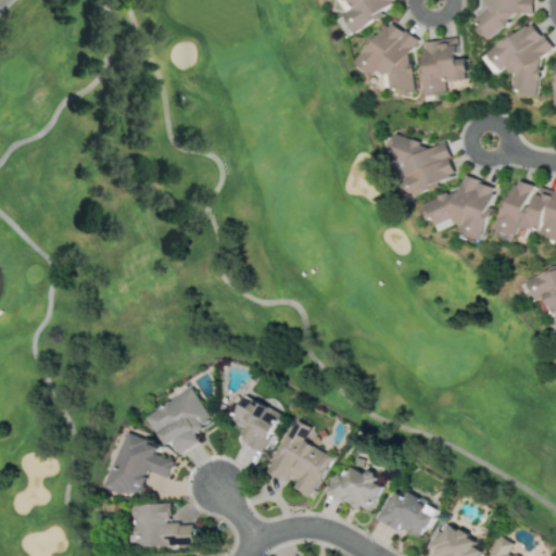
[(354,29),(399,3),(396,0),(344,0),(345,1),(342,3),(346,12),(344,13),(354,29)]
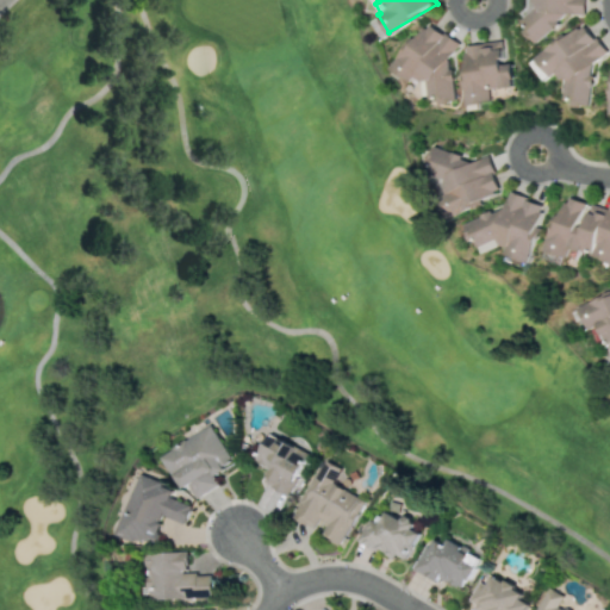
[(584,14),(584,0),(524,0),(524,36),(561,36),(562,14),(584,14)]
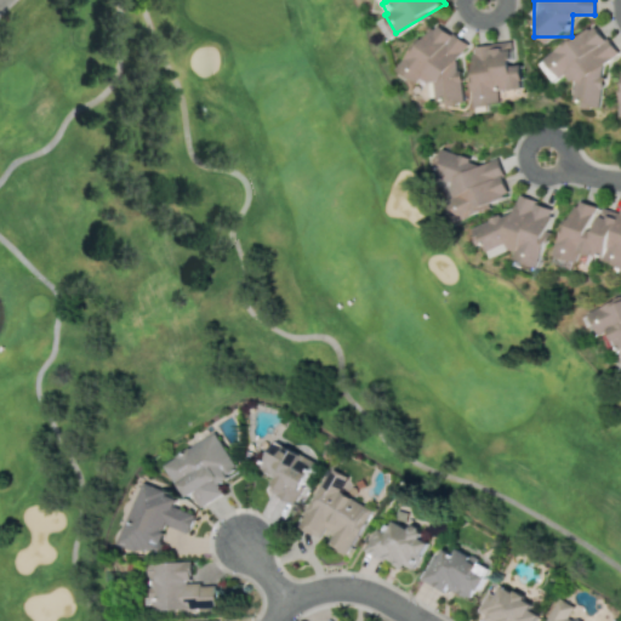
[(468,43),(434,23),(426,38),(417,39),(399,70),(419,81),(437,80),(437,98),(448,104),(465,103),(462,53),(468,43)]
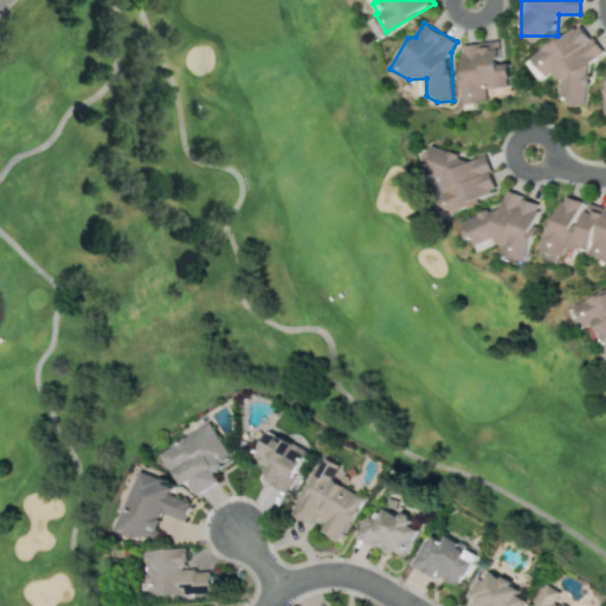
[(588,105),(593,60),(603,53),(580,23),(565,34),(561,34),(530,56),(546,76),(548,75),(565,77),(563,92),(571,103),(588,105)]
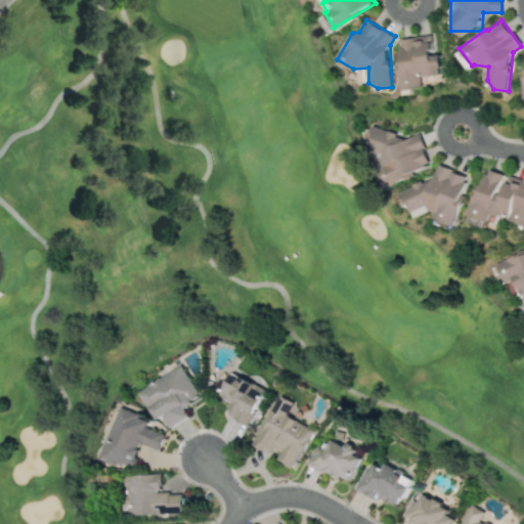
[(401,90),(424,87),(422,77),(443,74),(441,53),(434,53),(432,35),(399,39),(401,57),(398,57),(401,90)]
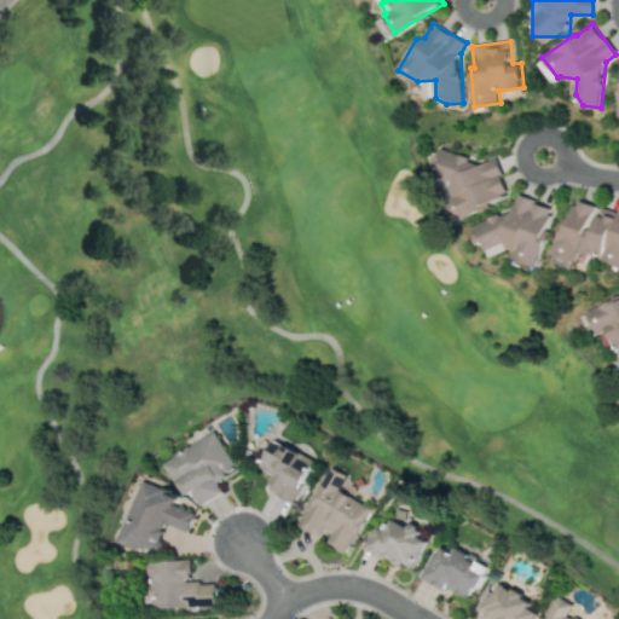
[(497,157),(472,165),(467,148),(437,157),(453,215),(509,198),(497,157)]
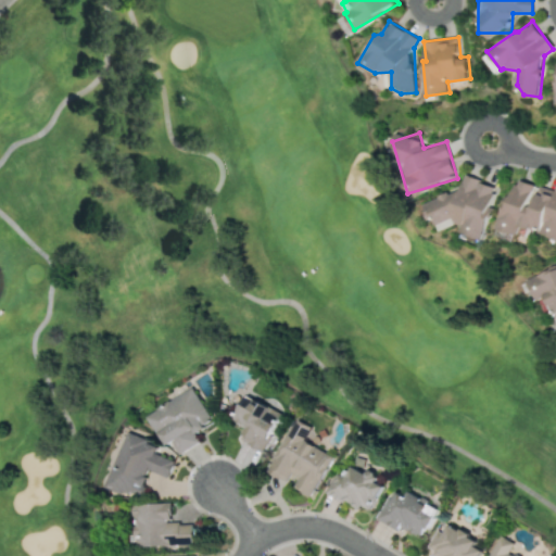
[(483,239),(492,214),(490,210),(496,190),(494,185),(465,174),(459,190),(452,193),(451,192),(422,203),(429,218),(437,222),(440,230),(458,224),(460,225),(464,232),(483,239)]
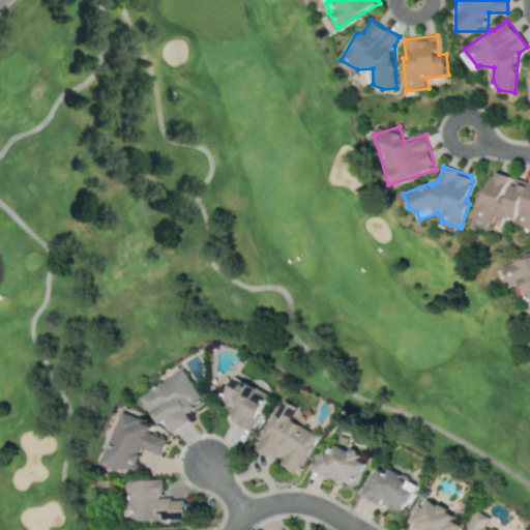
[(529,225),(529,175),(528,180),(513,177),(508,195),(504,195),(509,175),(493,171),(489,187),(482,185),(474,218),(495,224),(496,216),(529,225)]
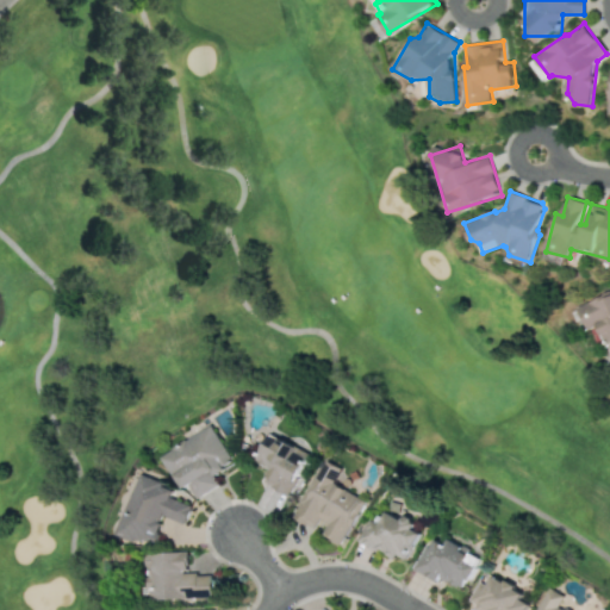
[(609,292),(576,305),(585,330),(598,325),(609,353),(609,360),(609,363),(609,366),(609,292)]
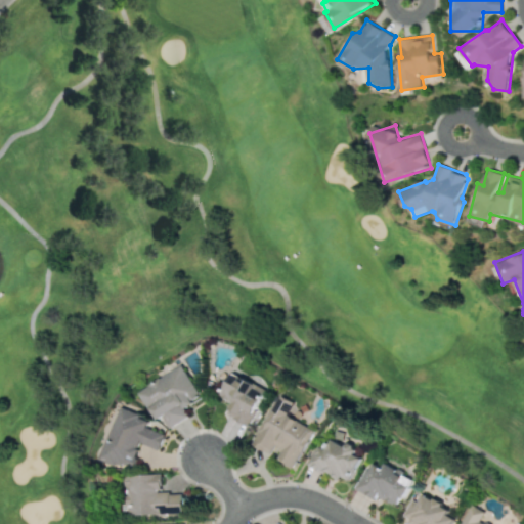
[(168,428),(188,417),(183,406),(201,397),(182,365),(137,390),(155,422),(162,418),(168,428)]
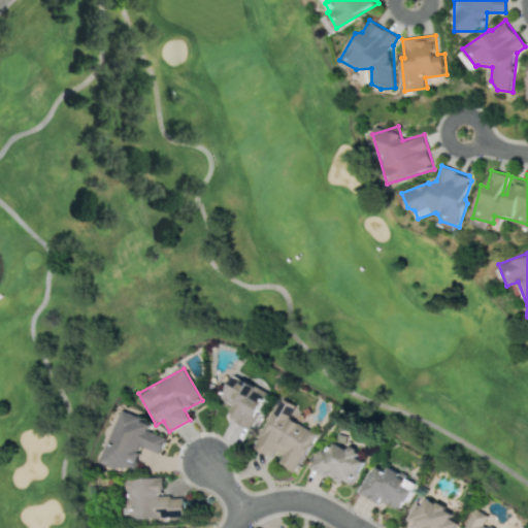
[(265,388),(229,377),(223,401),(233,404),(229,420),(254,427),(265,388)]
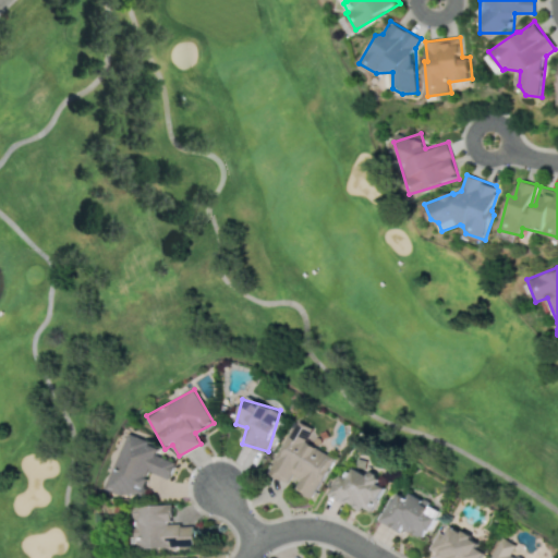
[(334,456),(304,443),(311,427),(293,420),(269,475),(289,483),(292,474),(300,477),(294,489),(315,498),(334,456)]
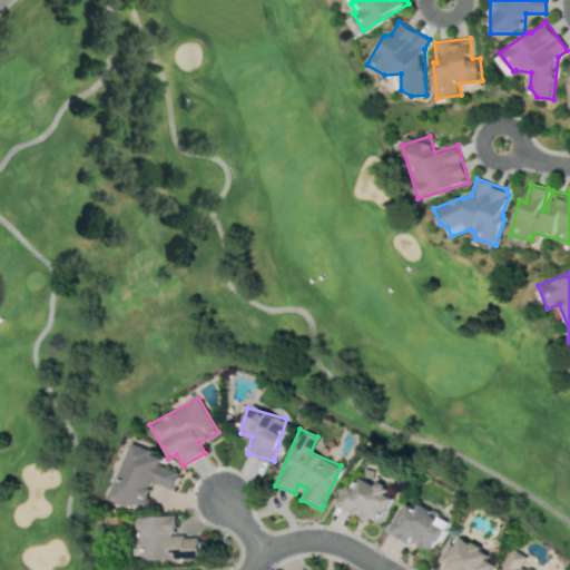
[(179,472),(158,464),(161,455),(129,443),(109,499),(143,510),(153,482),(173,489),(179,472)]
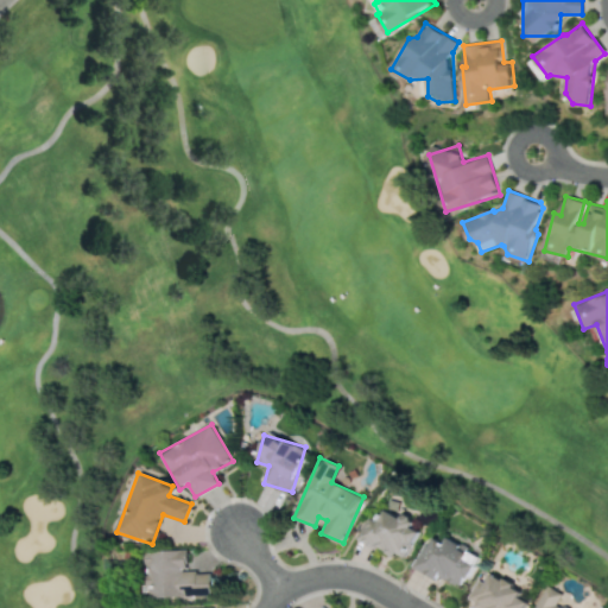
[(418,531),(409,526),(411,520),(386,508),(380,520),(368,515),(356,539),(393,557),(396,553),(405,558),(418,531)]
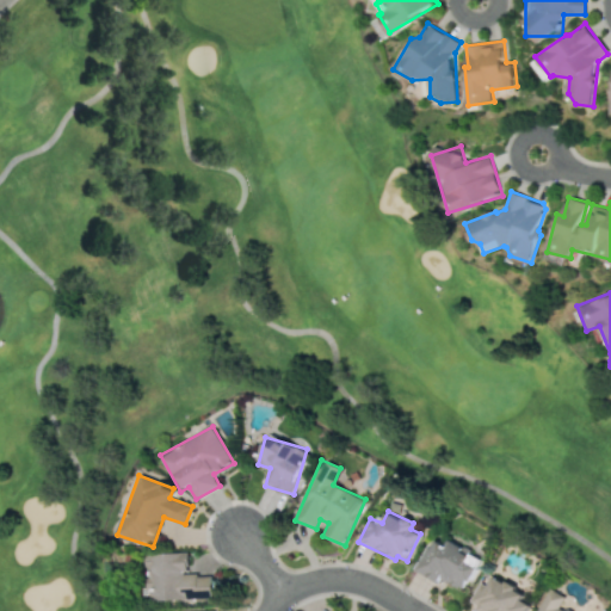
[(415,568),(463,593),(481,560),(450,543),(448,547),(432,538),(415,568)]
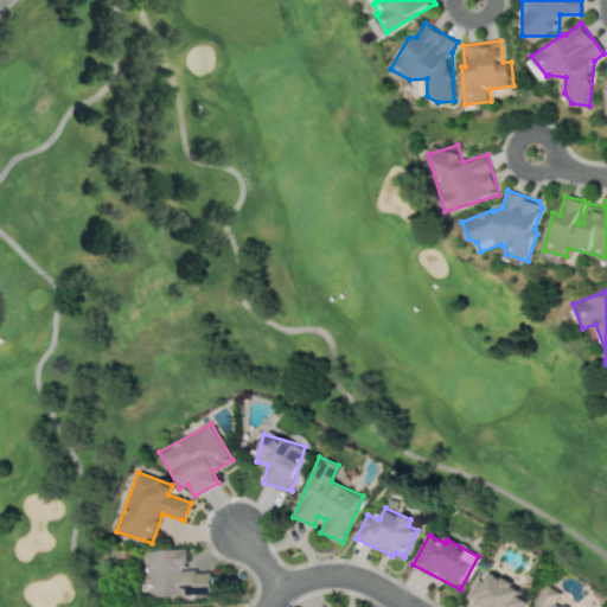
[(211,595),(211,570),(187,570),(187,549),(145,549),(146,595),(211,595)]
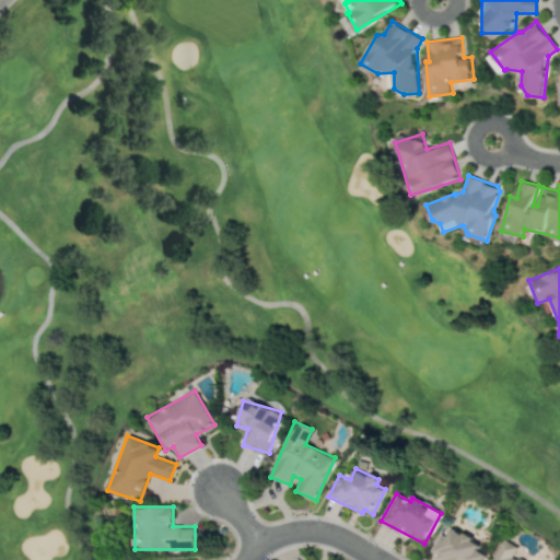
[(439,534),(429,553),(442,559),(482,559),(486,553),(478,550),(481,541),(453,526),(446,537),(439,534)]
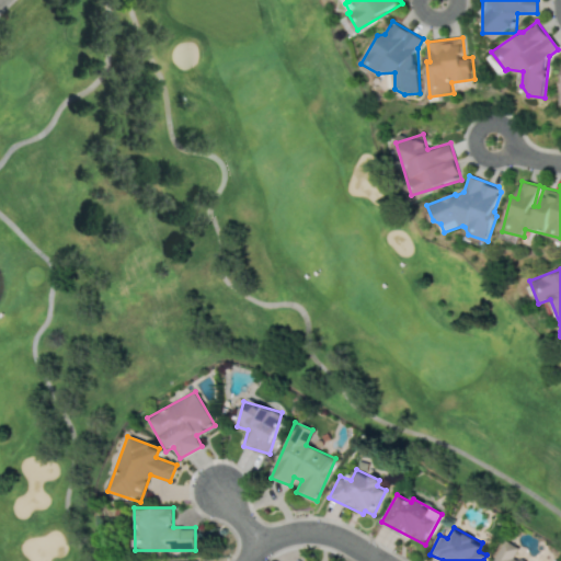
[(492,560),(519,560),(513,558),(518,547),(503,539),(492,560)]
